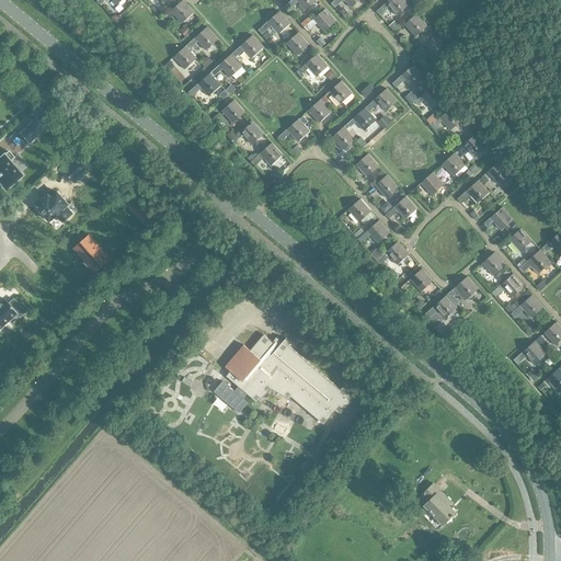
[(165,23),(175,14),(183,23),(195,12),(184,0),(183,0),(162,20),(165,23)]
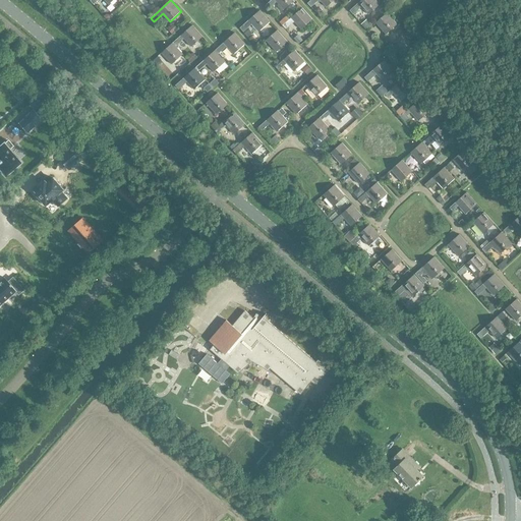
[(282,10),(284,8),(284,9),(294,0),(271,0),(265,6),(268,9),(277,1),(279,3),(277,5),(282,10)]
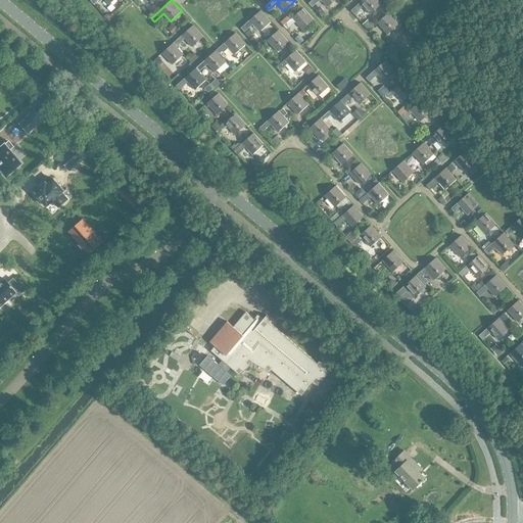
[(363,0),(360,3),(351,10),(354,14),(363,6),(370,14),(381,4),(377,0),(363,0)]
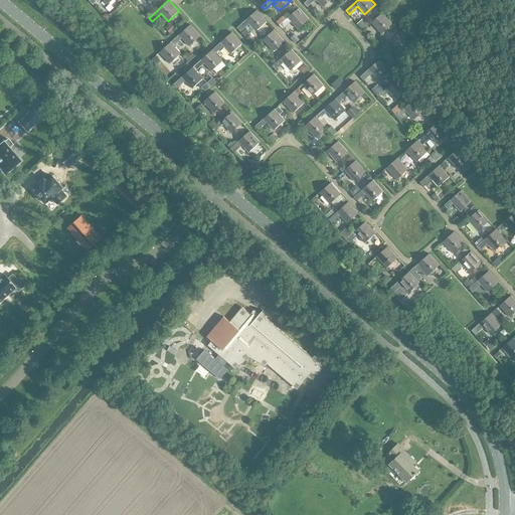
[(287,19),(279,25),(283,29),(292,21),(298,28),(310,18),(300,7),(288,17),(287,19)]
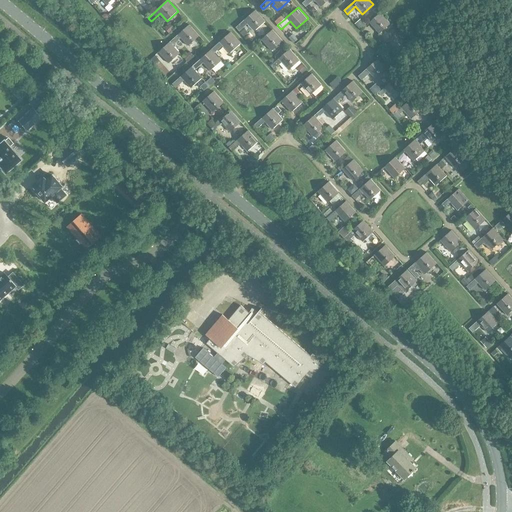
[(243,28),(248,24),(254,31),(265,21),(255,10),(236,27),(244,36),(248,32),(243,28)]
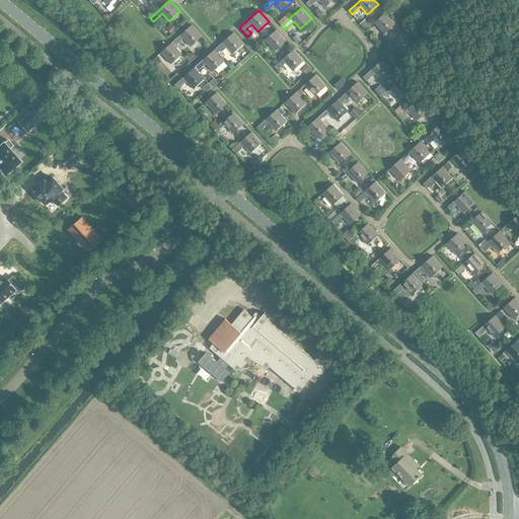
[(384,33),(395,23),(386,12),(375,22),(384,33)]
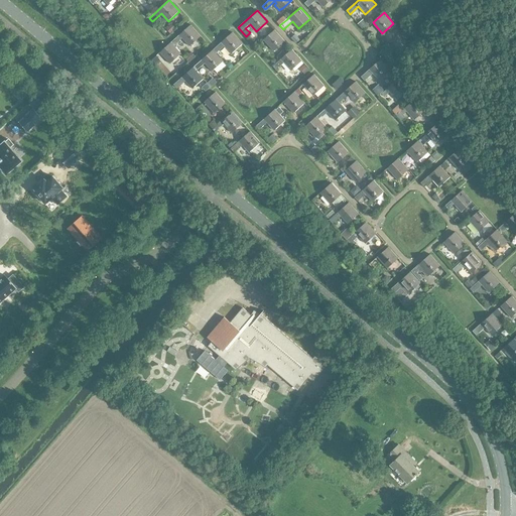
[(363,30),(369,25),(363,19),(358,24),(363,30)]
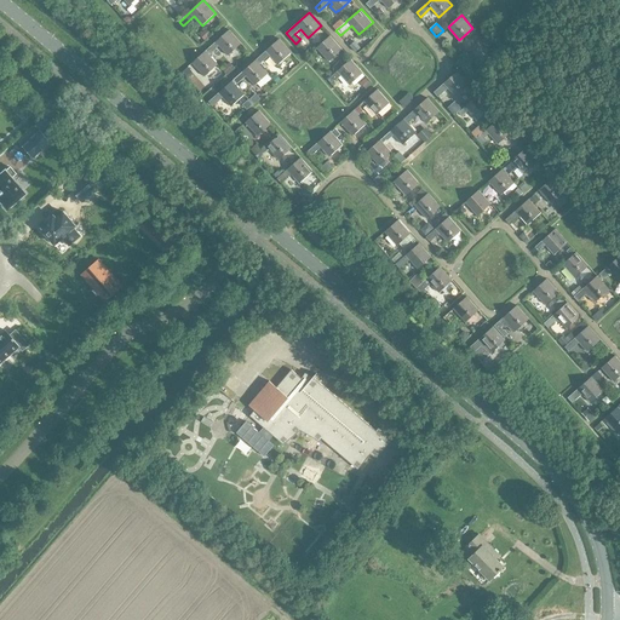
[(210,53),(220,45),(229,55),(242,42),(230,29),(217,40),(206,50),(210,53)]
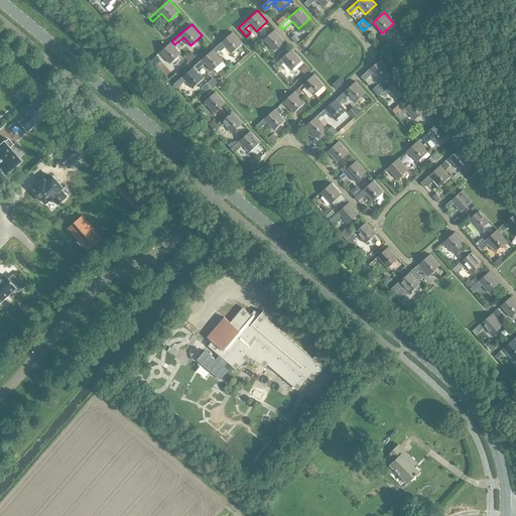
[(273,50),(284,40),(275,29),(263,39),(273,50)]
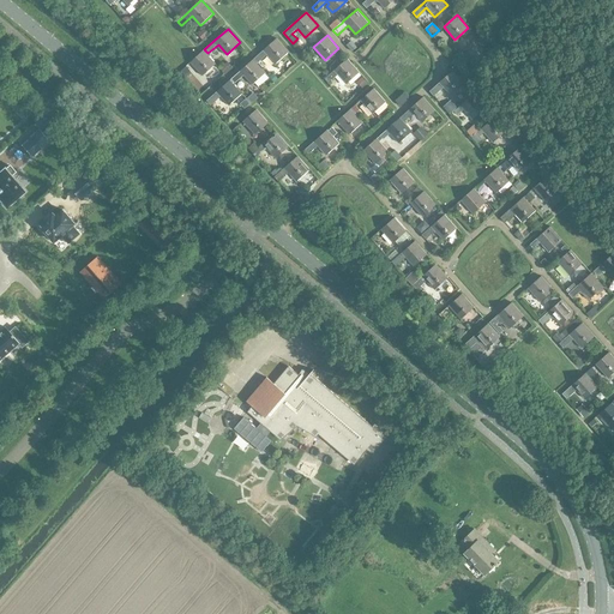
[(277,37),(264,49),(254,58),(258,62),(268,54),(276,62),(289,50),(277,37)]
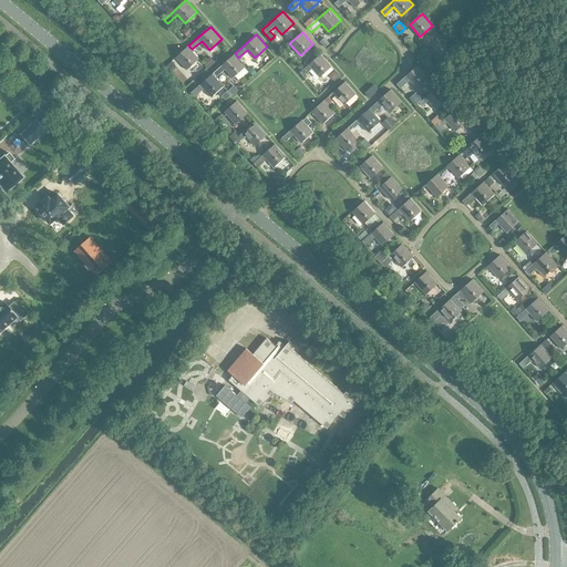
[(323,34),(318,39),(326,48),(331,43),(323,34)]
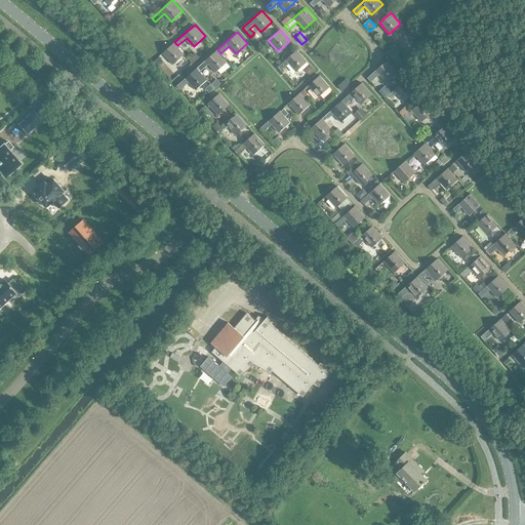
[(407,54),(418,44),(408,33),(397,42),(407,54)]
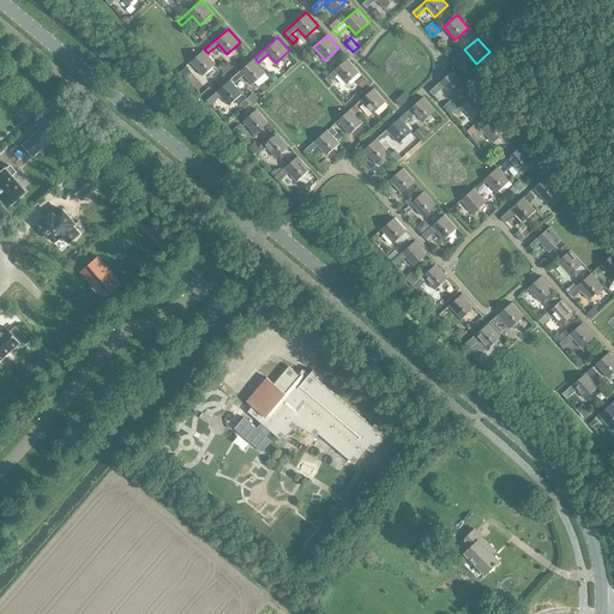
[(216,62),(208,53),(204,49),(191,61),(203,74),(216,62)]
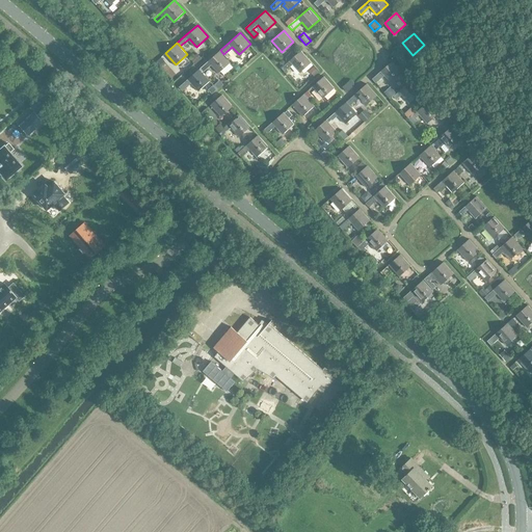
[(204,72),(212,64),(218,72),(230,62),(220,51),(200,69),(204,72)]
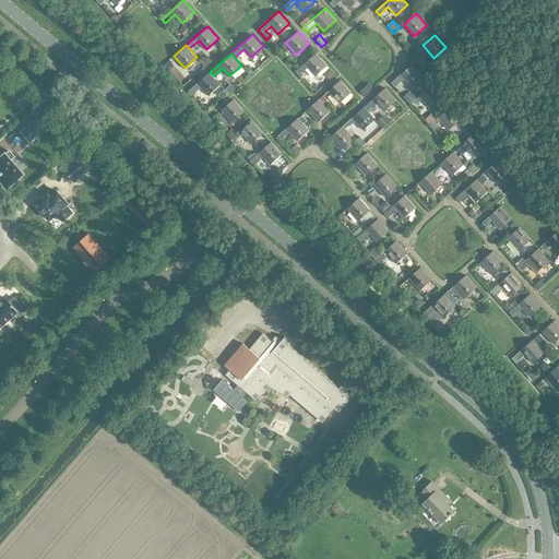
[(305,64),(296,72),(298,75),(307,67),(316,76),(328,66),(317,54),(310,59),(305,64)]
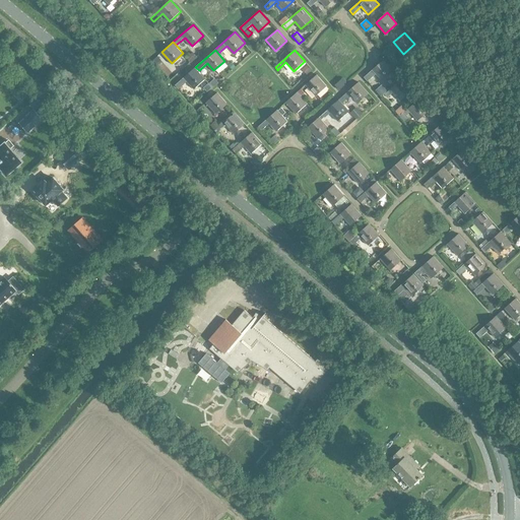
[(367,81),(376,73),(382,81),(393,71),(383,59),(364,77),(367,81)]
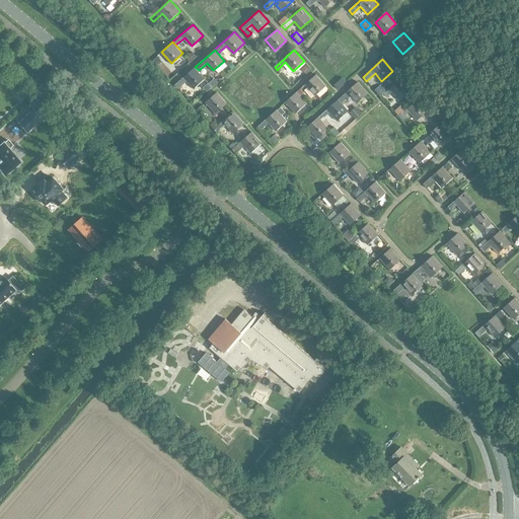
[(195,67),(183,77),(174,85),(177,89),(187,81),(194,88),(205,78),(195,67)]
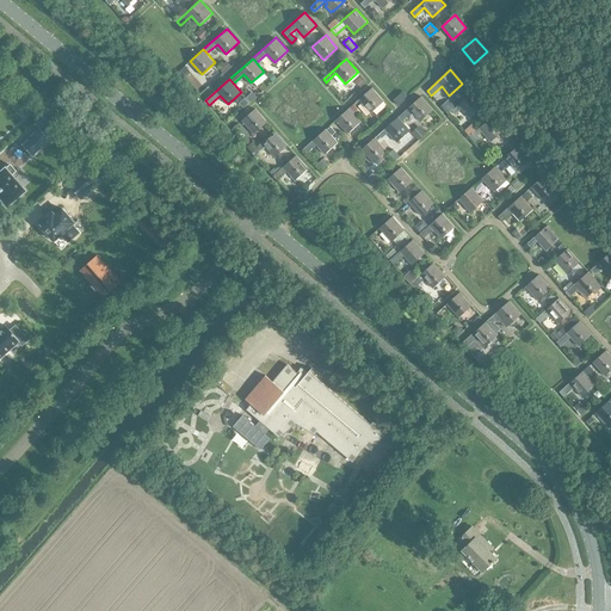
[(370,112),(383,100),(372,87),(358,99),(370,112)]
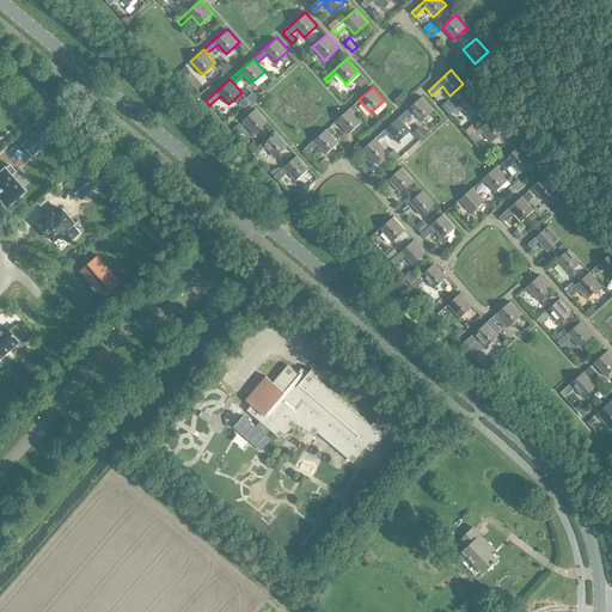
[(399,105),(408,98),(403,92),(395,99),(399,105)]
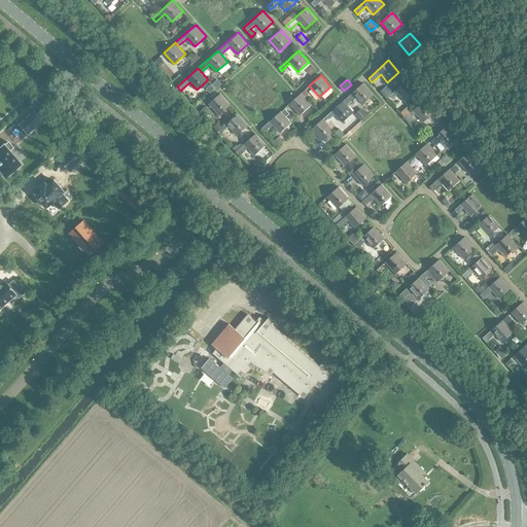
[(395,91),(389,96),(392,99),(397,94),(406,102),(417,92),(407,80),(395,91)]
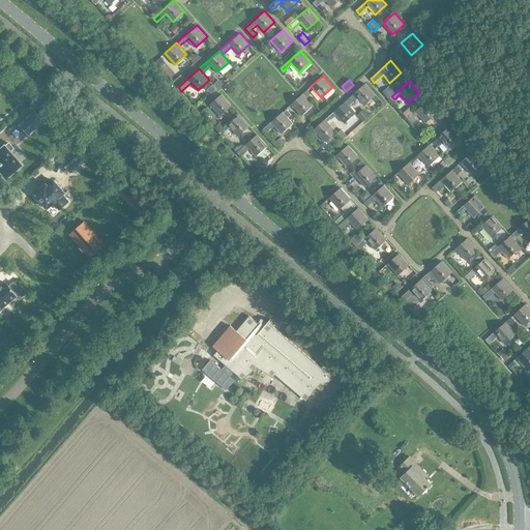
[(364,106),(376,95),(365,83),(345,101),(349,105),(357,97),(364,106)]
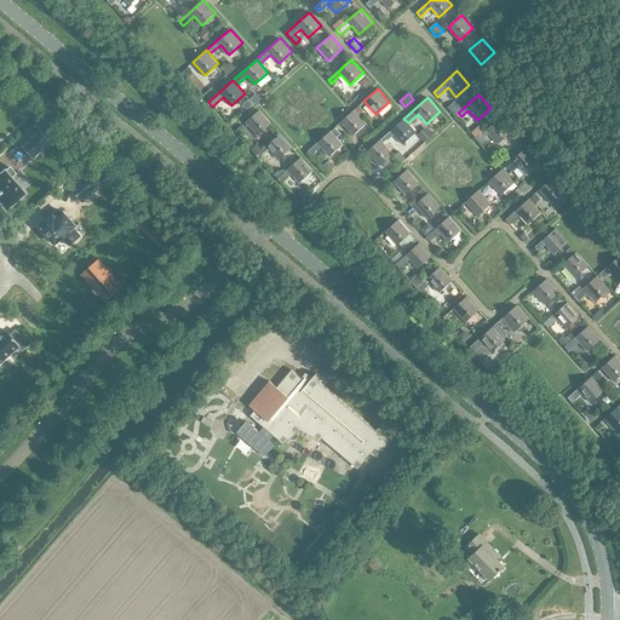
[(247,110),(253,104),(248,99),(242,104),(247,110)]
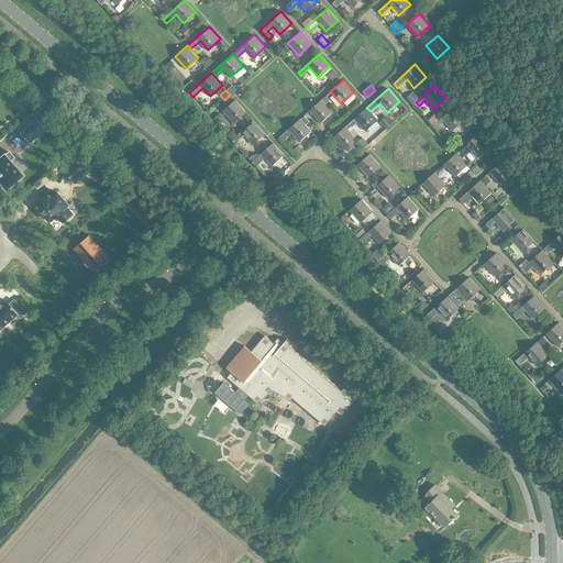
[(319,122),(332,111),(321,99),(309,110),(319,122)]
